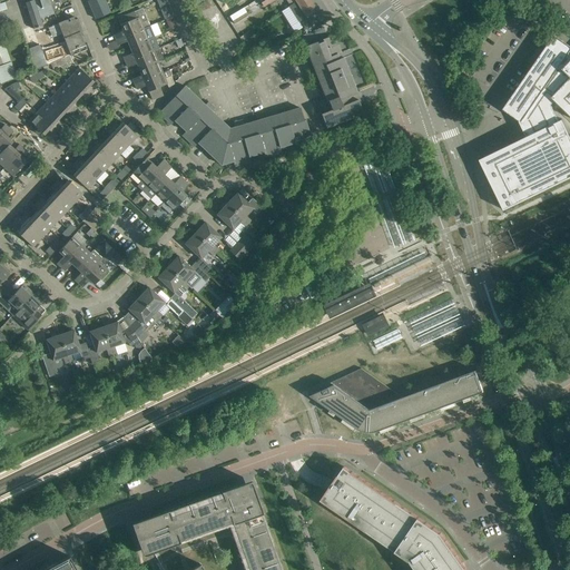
[(25,2),(33,29),(42,26),(40,18),(53,13),(53,12),(50,5),(49,0),(38,0),(35,1),(33,0),(33,1),(26,3),(25,2)]
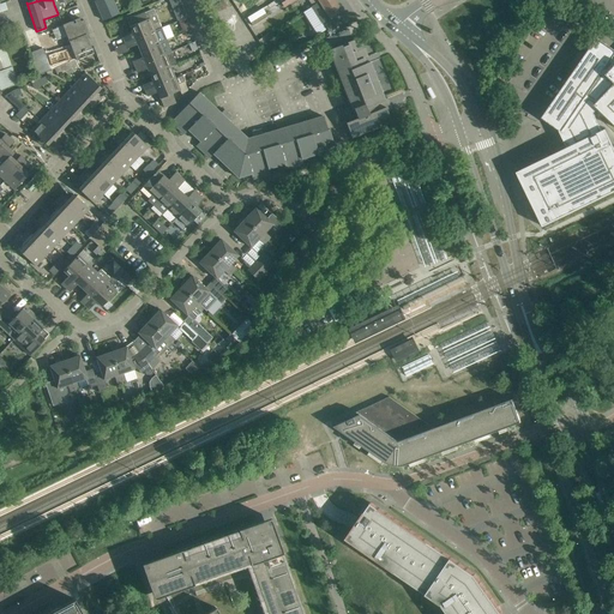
[(53,0),(54,5),(58,13),(65,11),(62,5),(61,2),(68,0),(53,0)]
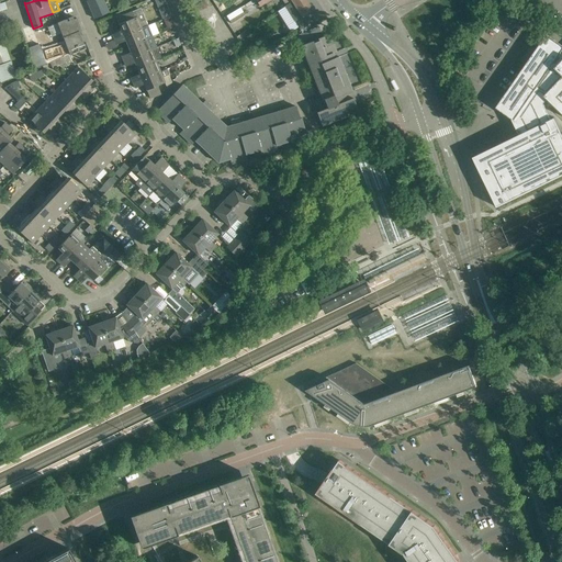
[(94,19),(109,12),(103,0),(87,0),(94,19)]
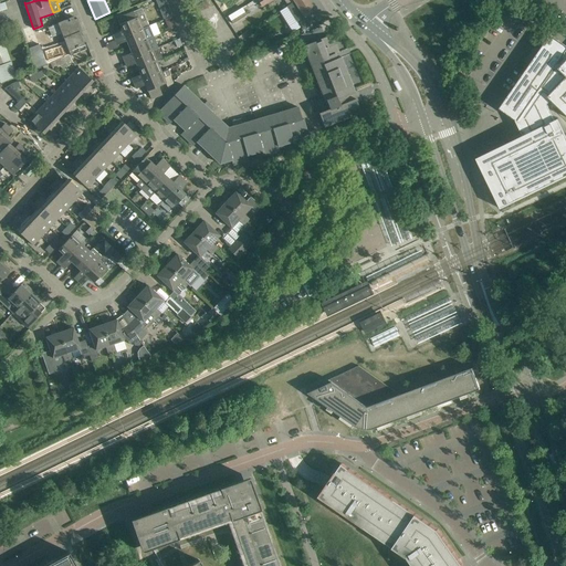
[(287,6),(286,7),(296,21),(299,20),(303,17),(305,16),(307,14),(314,10),(307,0),(296,0),(294,2),(287,6)]
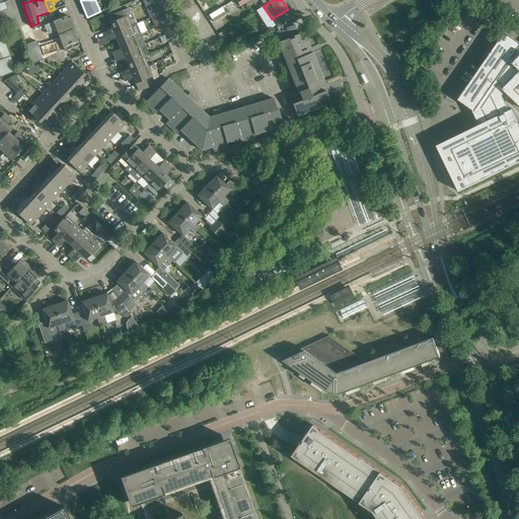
[(103,31),(105,36),(137,24),(130,7),(107,16),(112,27),(103,31)]
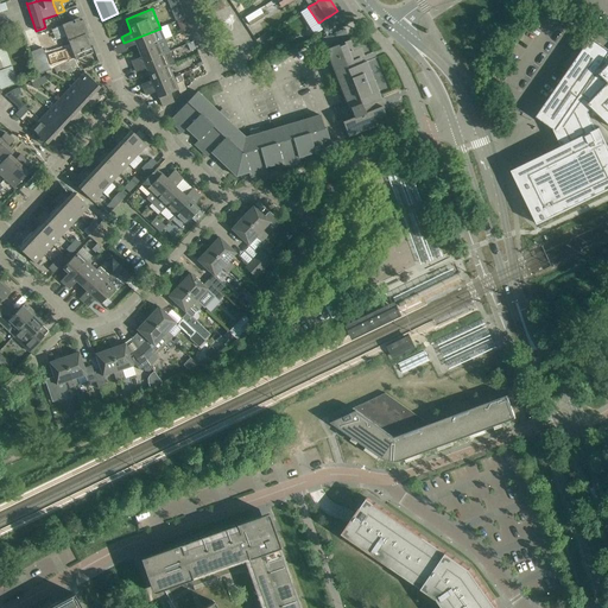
[(260,8),(245,18),(249,25),(265,17),(260,8)]
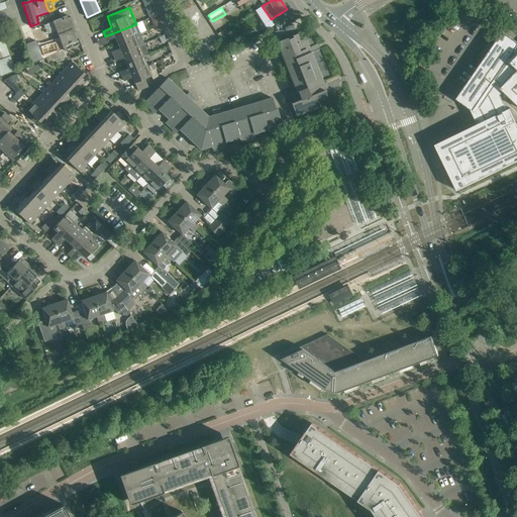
[(53,21),(64,50),(79,44),(74,32),(72,29),(75,28),(70,16),(70,17),(68,18),(67,16),(67,15),(53,21)]
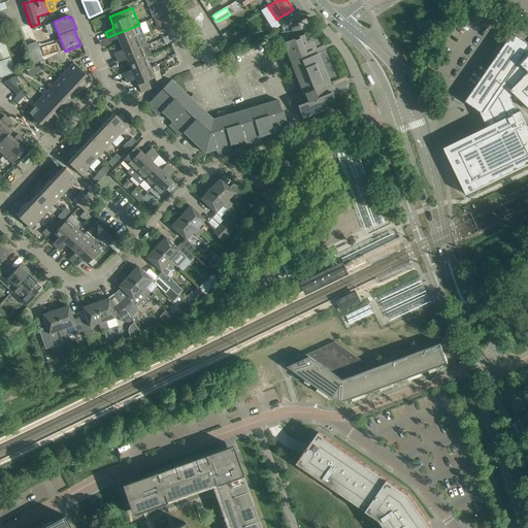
[(139,25),(107,37),(109,42),(118,38),(120,43),(143,34),(139,25)]
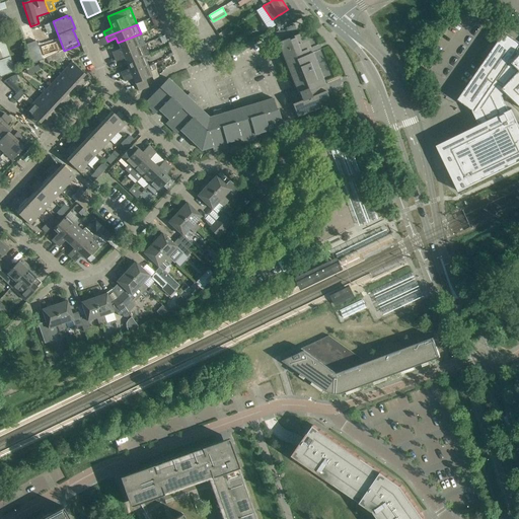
[(323,86),(325,85),(312,52),(308,54),(307,50),(310,48),(304,31),(293,35),(294,38),(289,40),(288,39),(278,43),(297,92),(293,94),(296,102),(292,103),(295,110),(290,113),(292,118),(297,116),(297,117),(330,102),(323,86)]
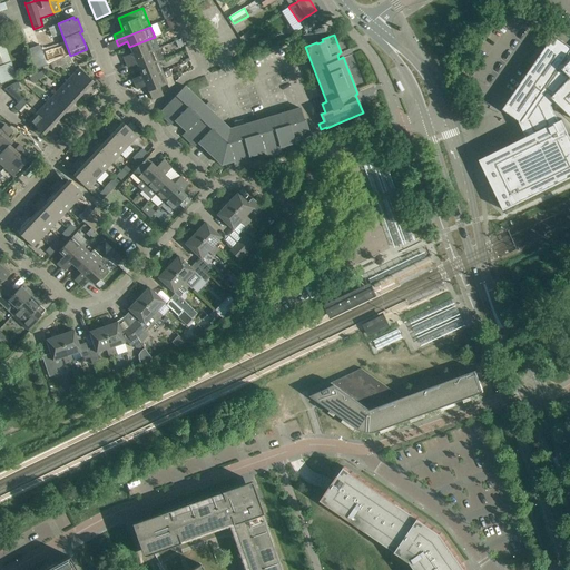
[(569,55),(569,53),(569,51),(569,46),(554,36),(502,109),(520,121),(519,121),(527,137),(480,160),(504,209),(569,177),(569,135),(562,120),(560,121),(551,105),(556,101),(569,115),(569,55)]
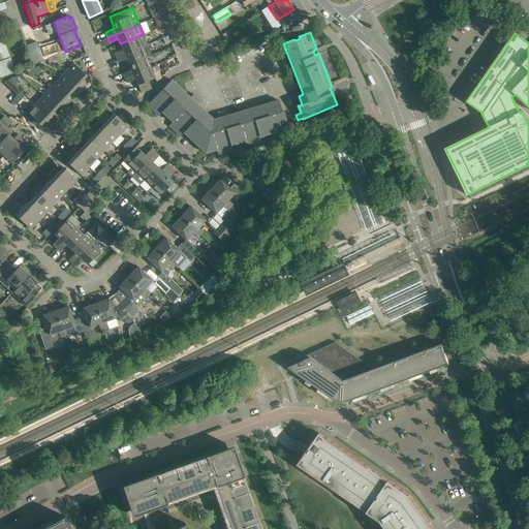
[(144,34),(120,43),(123,49),(114,53),(116,57),(148,44),(144,34)]
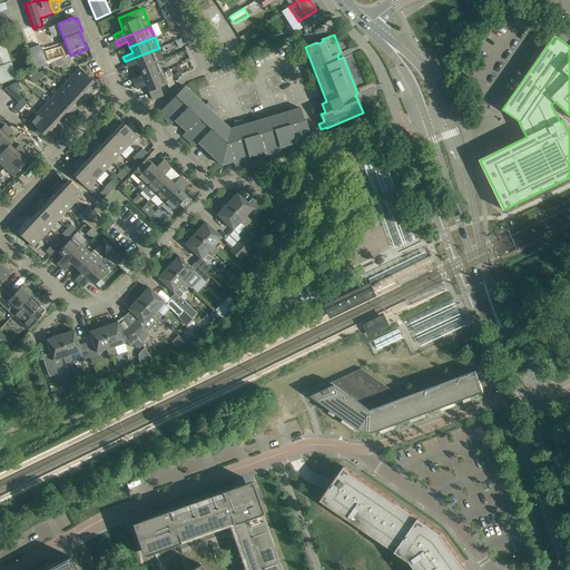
[(43,50),(42,51),(48,64),(48,62),(68,53),(68,55),(69,55),(65,42),(64,42),(64,43),(43,51),(43,50)]
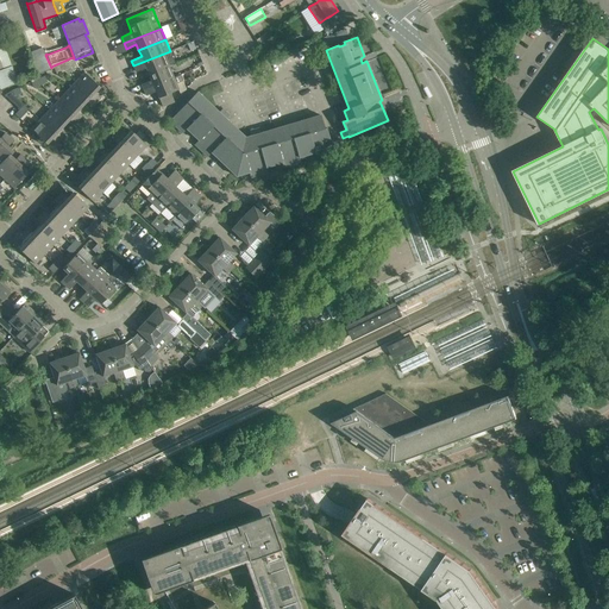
[(265,51),(268,56),(286,50),(283,45),(265,51)]
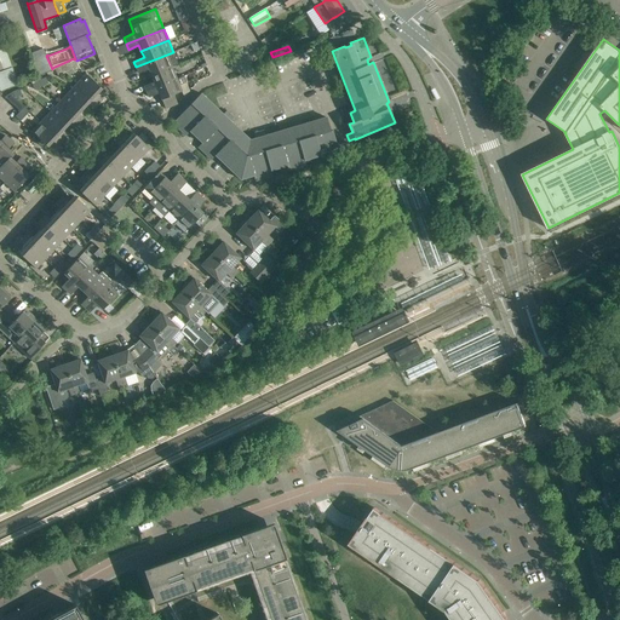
[(173,52),(136,67),(138,73),(149,69),(151,75),(171,67),(178,64),(176,59),(173,52)]
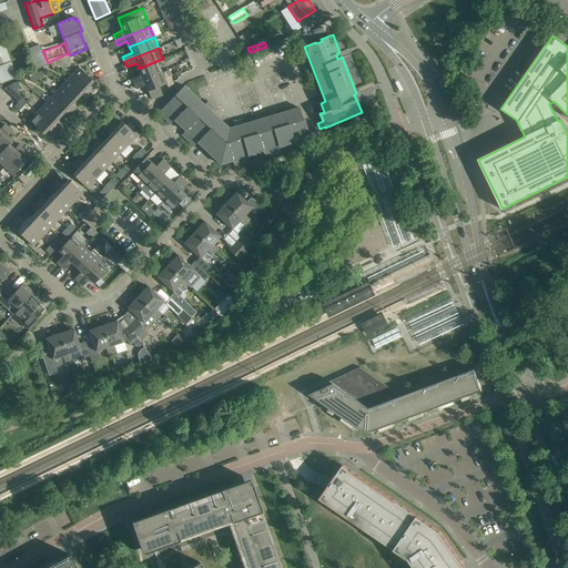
[(50,64),(51,67),(53,70),(66,64),(62,59),(50,64)]
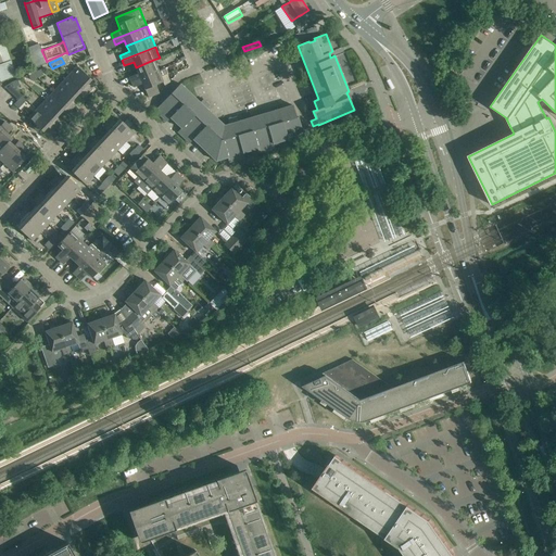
[(158,71),(153,60),(136,67),(138,73),(129,77),(131,81),(158,71)]
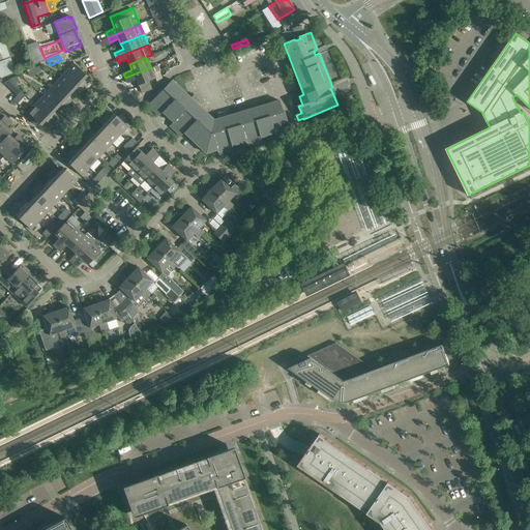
[(0,60),(0,76),(13,71),(9,58),(0,60)]
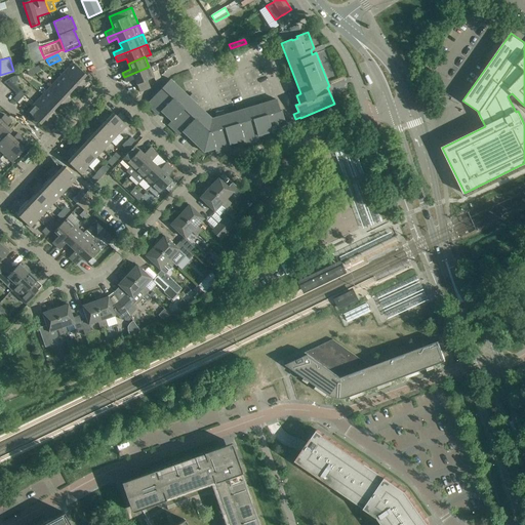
[(66,71),(83,88),(86,85),(81,80),(86,75),(73,63),(66,71)]
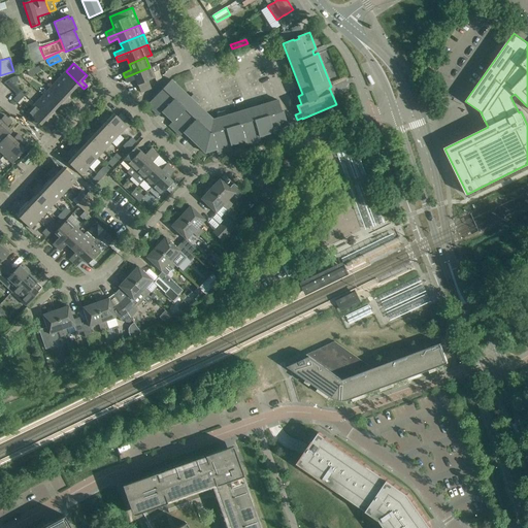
[(150,67),(125,77),(127,83),(135,79),(140,93),(151,89),(147,81),(155,78),(153,73),(158,70),(156,65),(150,67)]
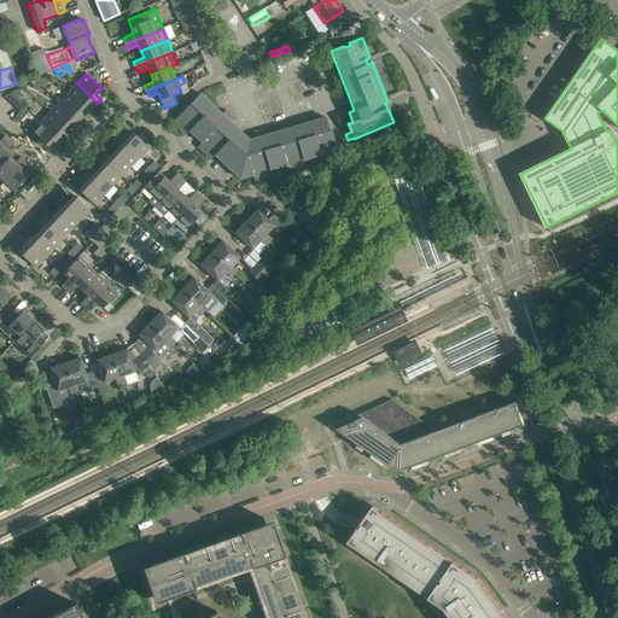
[(45,77),(31,83),(34,89),(47,83),(45,77)]
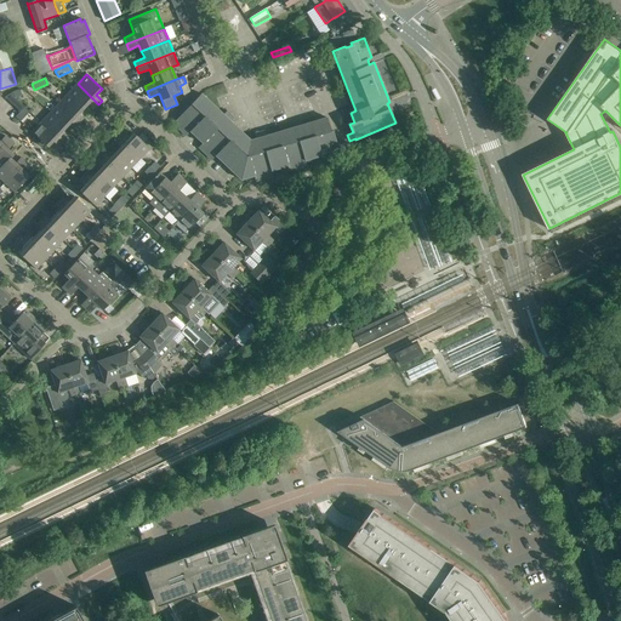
[(95,108),(98,104),(78,84),(68,92),(84,108),(89,102),(95,108)]
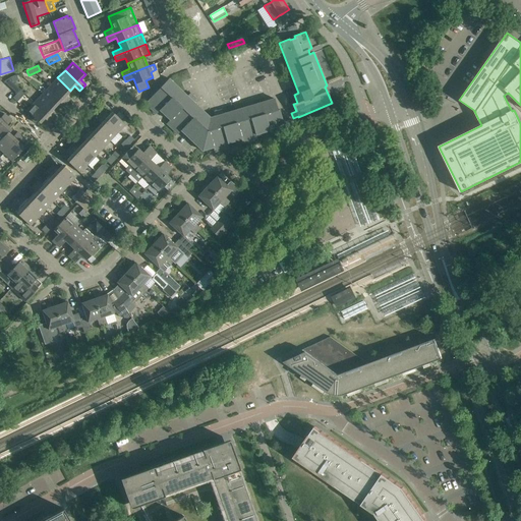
[(65,96),(70,91),(57,77),(50,85),(67,104),(70,101),(65,96)]
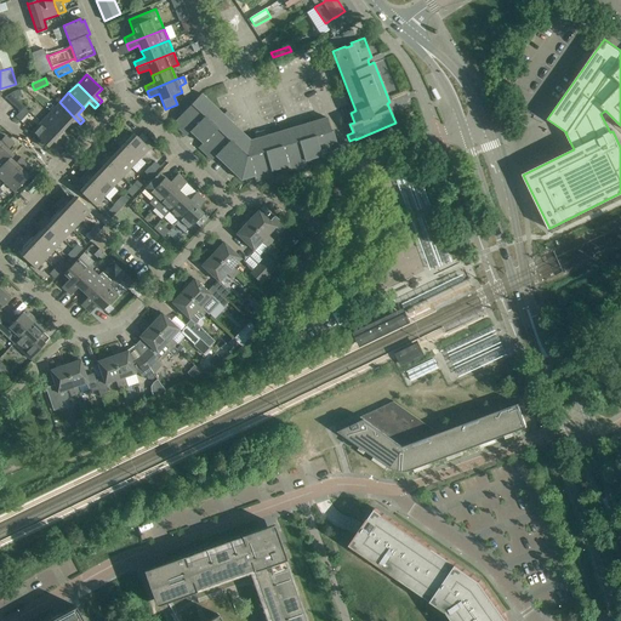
[(223,114),(200,93),(180,115),(172,123),(186,136),(191,131),(194,136),(203,143),(204,142),(231,114),(227,110),(223,114)]
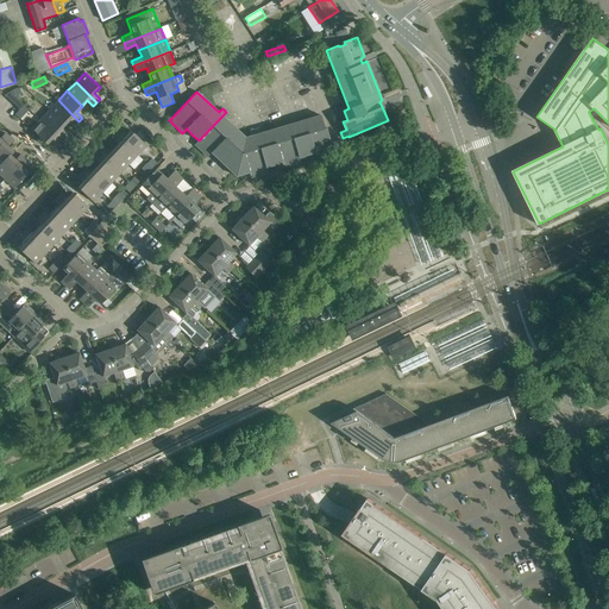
[(49,110),(64,125),(70,119),(75,124),(79,121),(58,100),(49,110)]
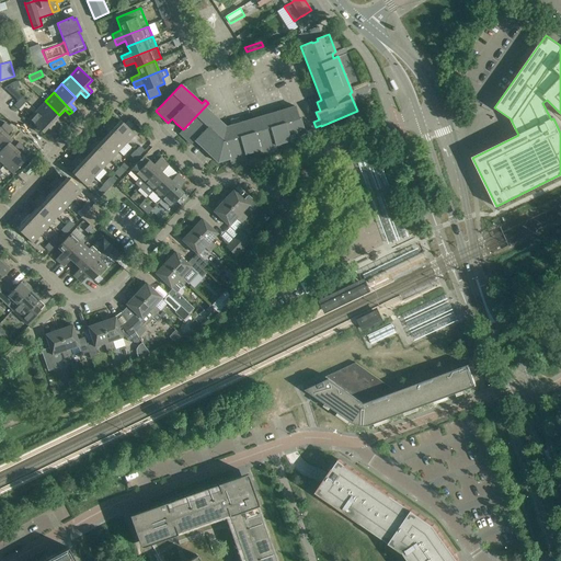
[(37,110),(56,128),(59,125),(54,121),(59,115),(45,101),(37,110)]
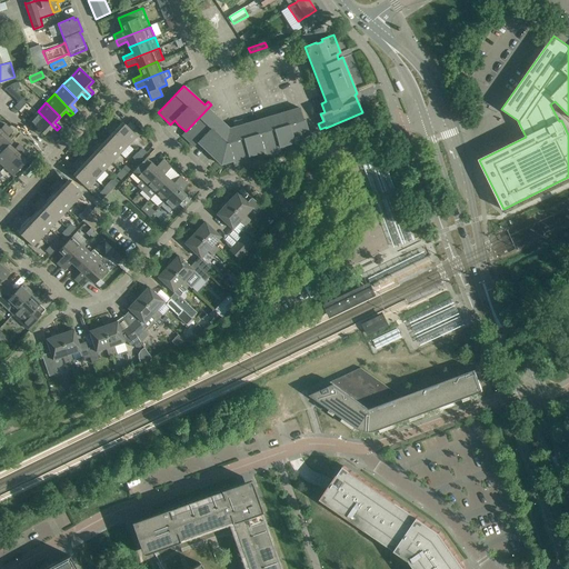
[(183,133),(181,135),(193,147),(198,142),(201,147),(207,151),(229,129),(211,111),(211,110),(215,108),(211,105),(187,130),(186,131),(183,133)]
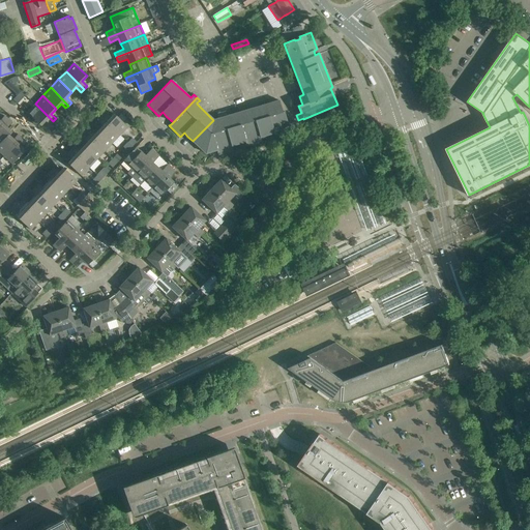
[(267,135),(269,135),(273,133),(275,138),(291,133),(289,128),(284,111),(282,112),(278,100),(269,104),(252,109),(260,137),(267,135)]
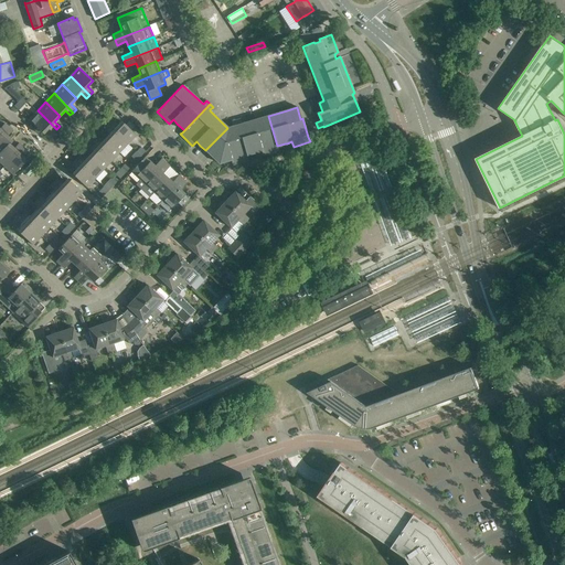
[(54,132),(56,129),(38,110),(29,120),(43,134),(49,128),(54,132)]
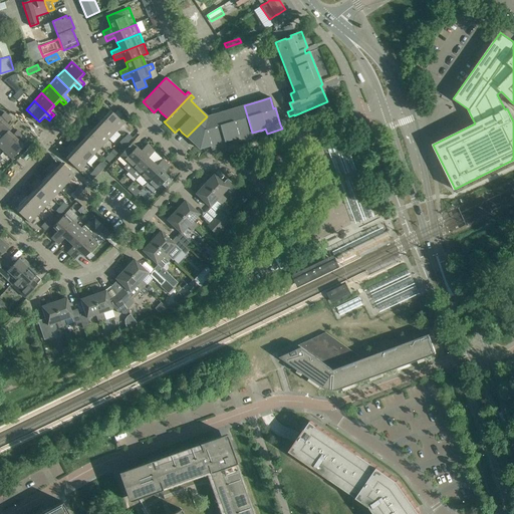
[(238,137),(239,142),(247,140),(254,138),(252,133),(244,105),(223,111),(220,112),(219,108),(215,109),(224,142),(225,142),(231,139),(233,139),(238,137)]
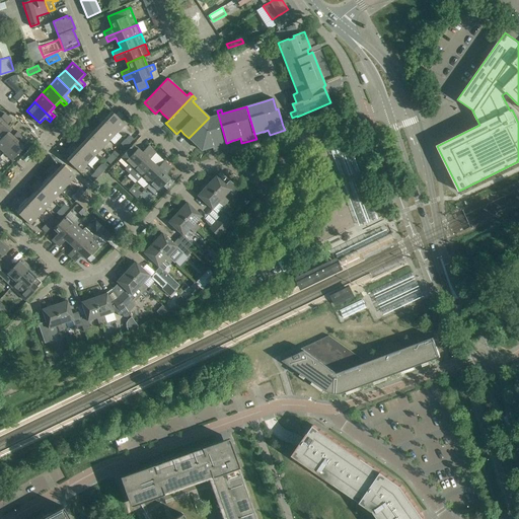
[(221,149),(228,147),(227,143),(226,143),(217,110),(213,112),(214,116),(209,118),(189,138),(202,150),(205,149),(212,147),(214,151),(221,149)]
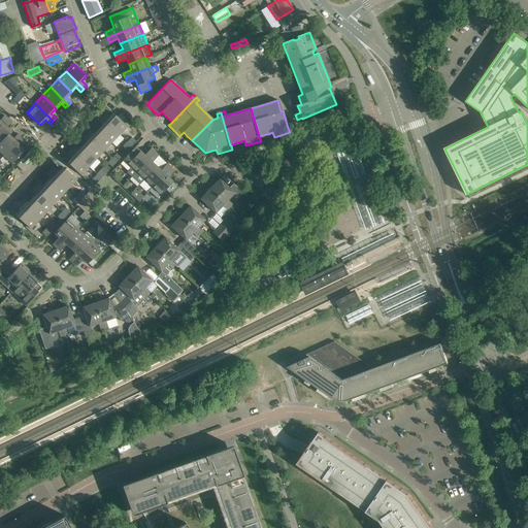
[(101,117),(119,134),(127,126),(113,113),(108,119),(103,114),(101,117)]
